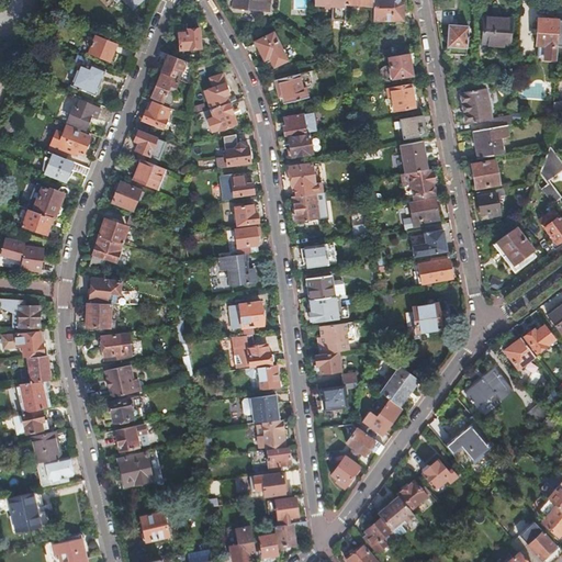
[(125,0),(133,9),(142,0),(125,0)]
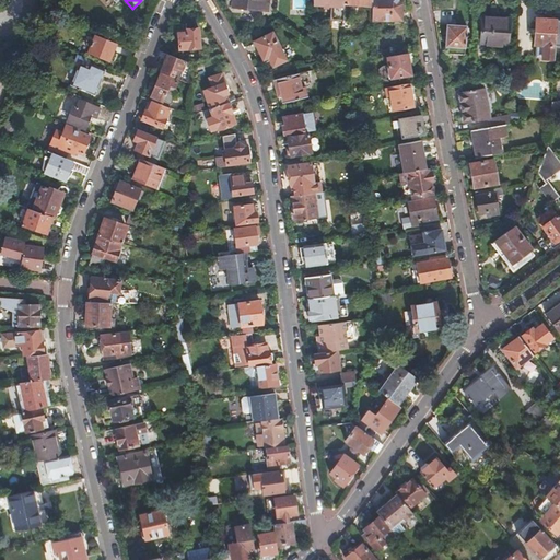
[(343,0),(313,0),(314,3),(326,4),(326,2),(334,2),(333,19),(342,20),(342,24),(372,25),(373,20),(373,16),(356,15),(350,15),(343,14),(343,0)]
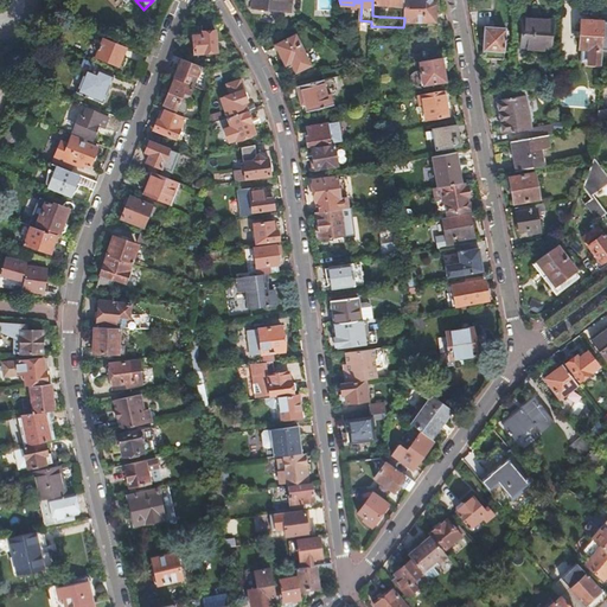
[(372,0),(372,16),(379,17),(381,4),(385,5),(403,6),(403,0),(372,0)]
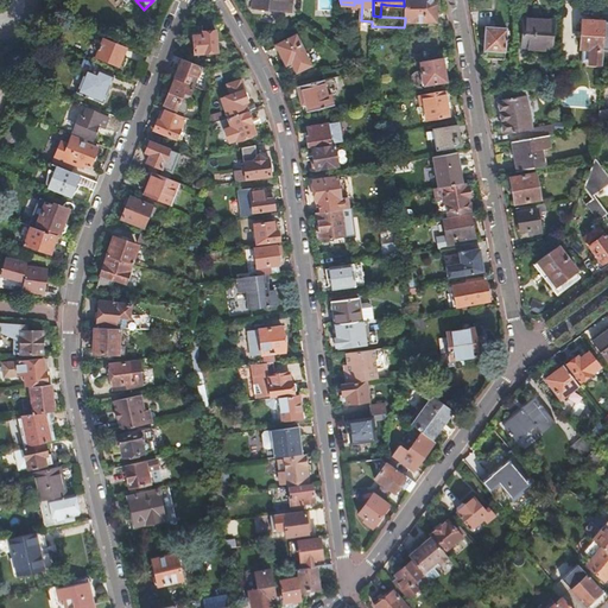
[(404,0),(404,6),(405,18),(405,21),(435,23),(435,4),(431,0),(404,0)]
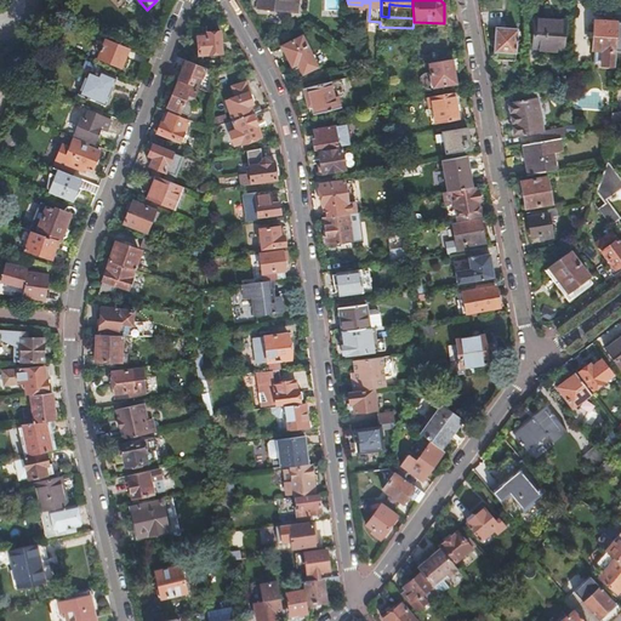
[(619,23),(619,21),(594,18),(591,61),(615,63),(616,50),(619,23)]
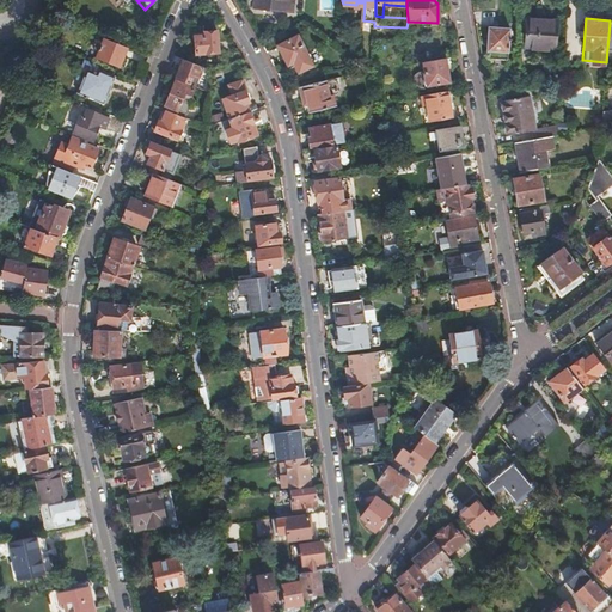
[(526,19),(525,49),(533,50),(555,51),(557,22),(526,19)]
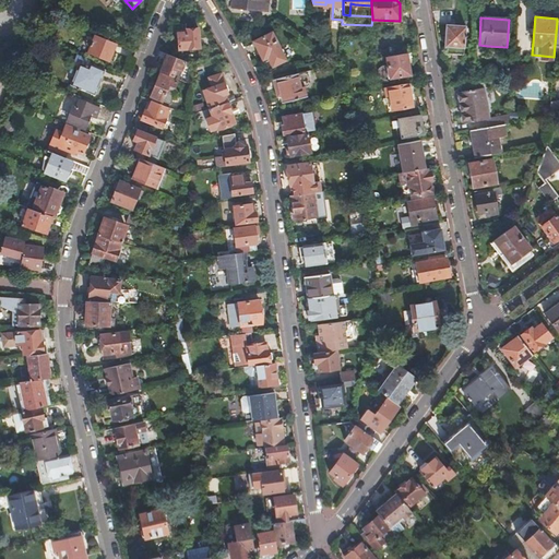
[(342,20),(332,19),(332,28),(342,28),(342,24),(342,20)]
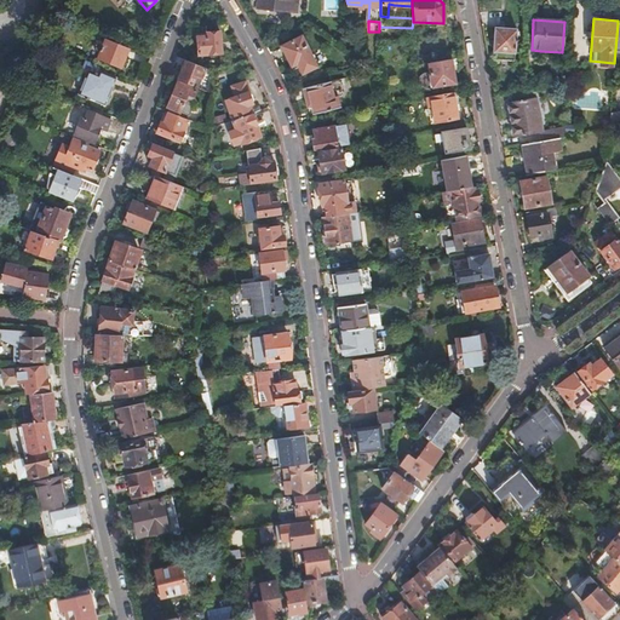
[(495,27),(493,52),(497,52),(495,59),(514,61),(517,29),(495,27)]
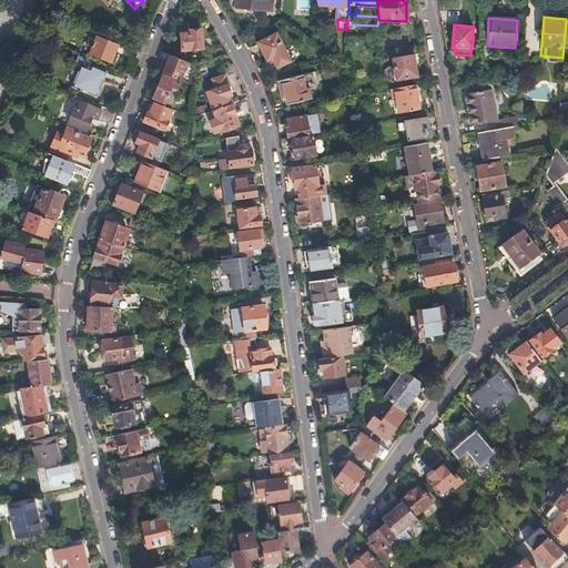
[(189,32),(181,33),(182,50),(204,48),(203,29),(189,29),(189,32)]
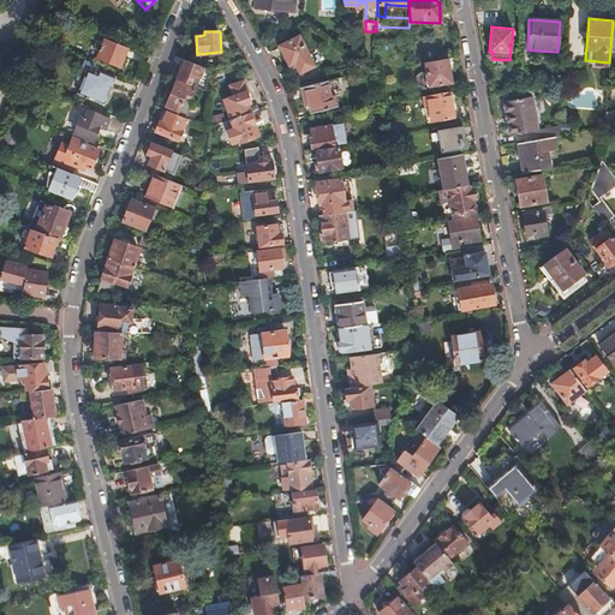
[(298,36),(278,46),(287,66),(294,64),(299,73),(312,67),(298,36)]
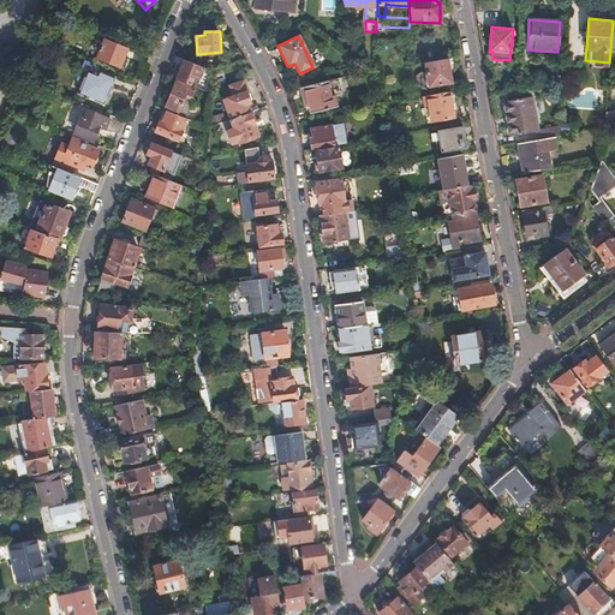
[(124,58),(127,48),(105,37),(96,58),(119,67),(121,63),(126,64),(129,59),(124,58)]
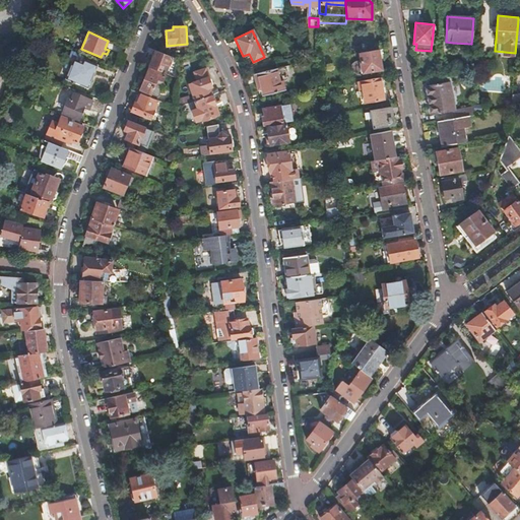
[(382,70),(378,49),(359,53),(361,66),(362,73),(382,70)]
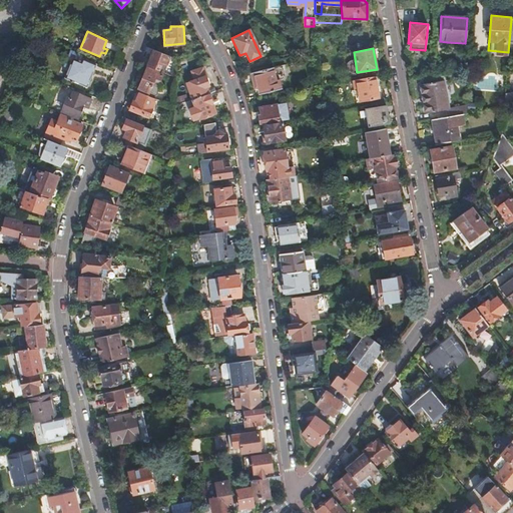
[(147,66),(163,72),(169,56),(154,49),(147,66)]
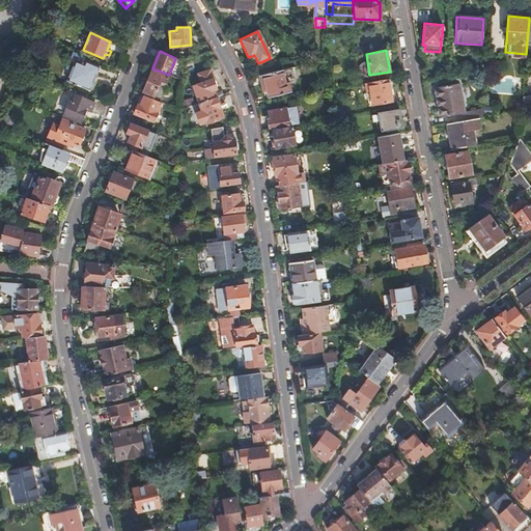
[(76,59),(75,61),(67,81),(90,90),(101,66),(87,61),(86,64),(76,59)]
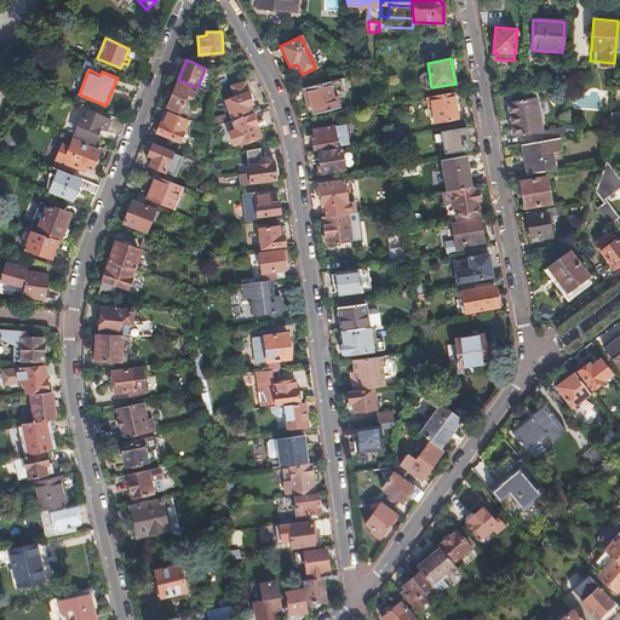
[(327,81),(302,87),(305,101),(310,101),(313,113),(338,107),(336,97),(340,96),(343,92),(339,79),(327,81)]
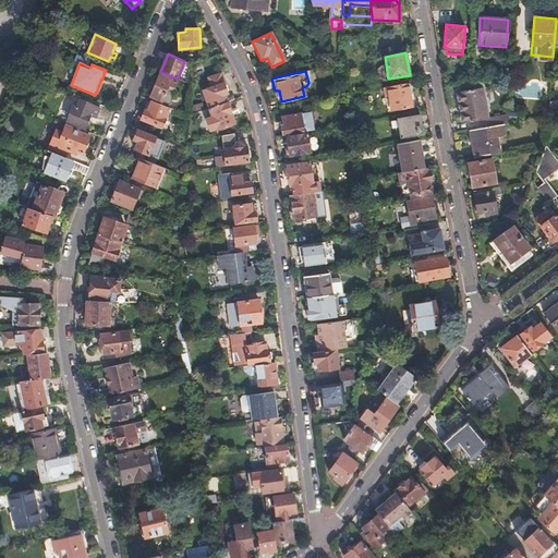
[(158,74),(150,95),(162,99),(167,86),(173,88),(177,81),(158,74)]
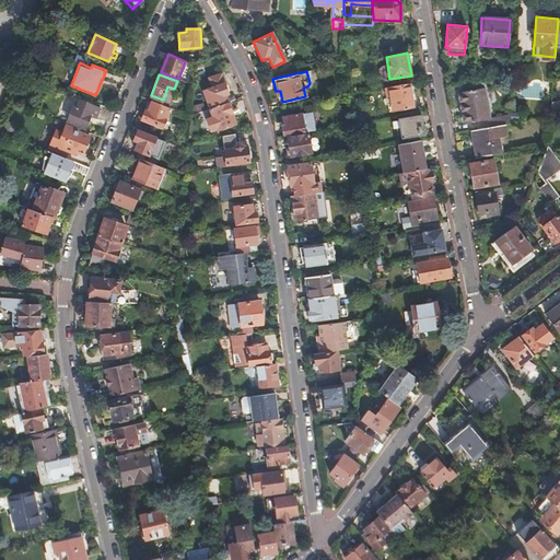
[(208,108),(228,102),(225,94),(226,94),(223,83),(220,74),(199,82),(208,108)]
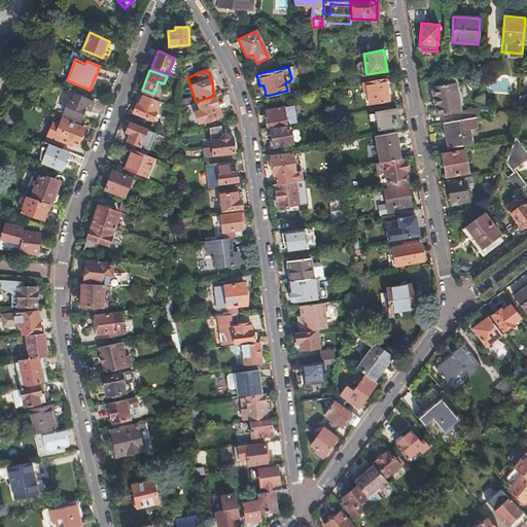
[(385,77),(361,82),(362,93),(366,92),(369,105),(389,101),(385,77)]
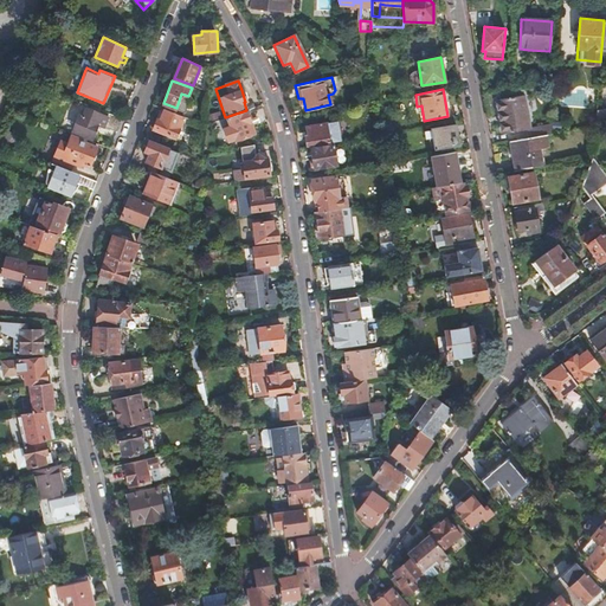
[(550,131),(550,124),(530,128),(524,96),(497,101),(503,134),(527,129),(528,137),(545,133),(550,131)]
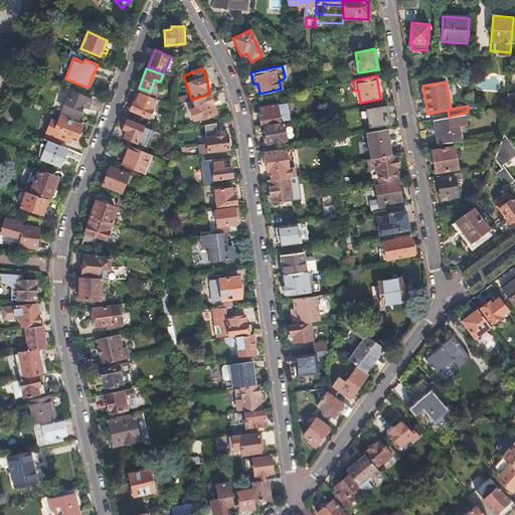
[(100,112),(104,101),(86,94),(83,97),(73,92),(69,101),(66,99),(61,111),(77,118),(82,105),(100,112)]
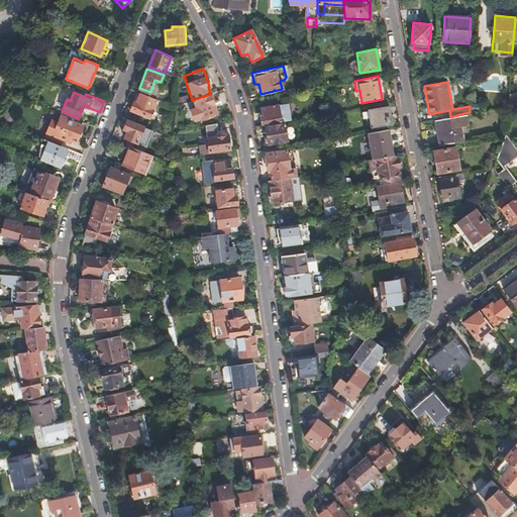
[(516,92),(509,94),(508,104),(516,101),(516,92)]
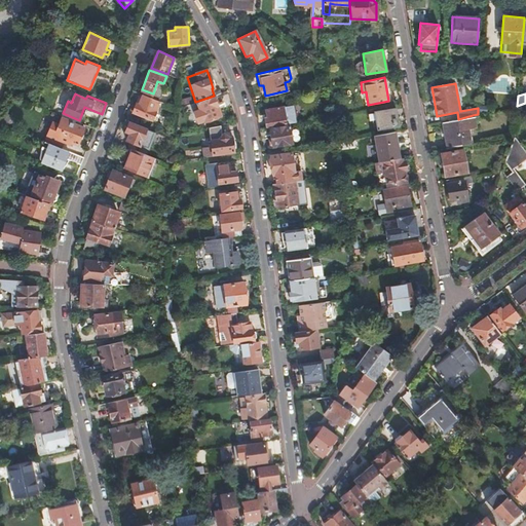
[(152,120),(160,102),(143,95),(138,104),(137,103),(133,112),(152,120)]
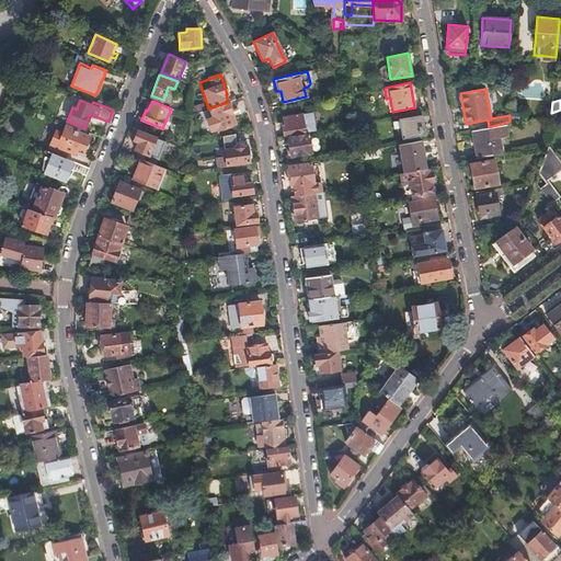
[(229,105),(228,102),(208,109),(218,132),(239,124),(236,117),(232,118),(229,119),(228,114),(231,113),(232,110),(230,105),(229,105)]
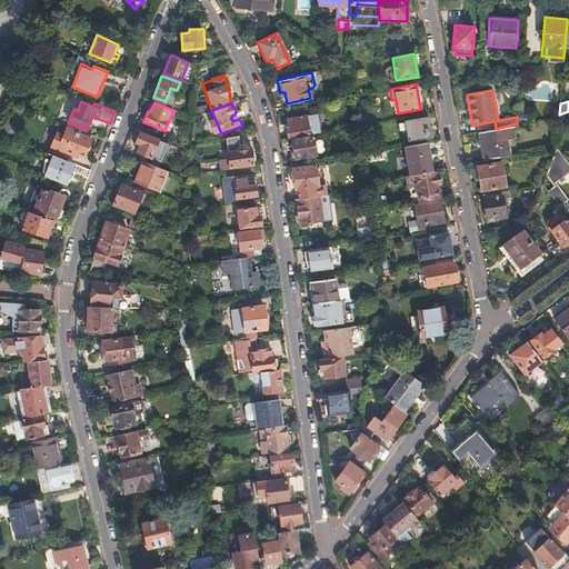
[(286,127),(288,138),(309,135),(306,117),(288,119),(289,126),(286,127)]
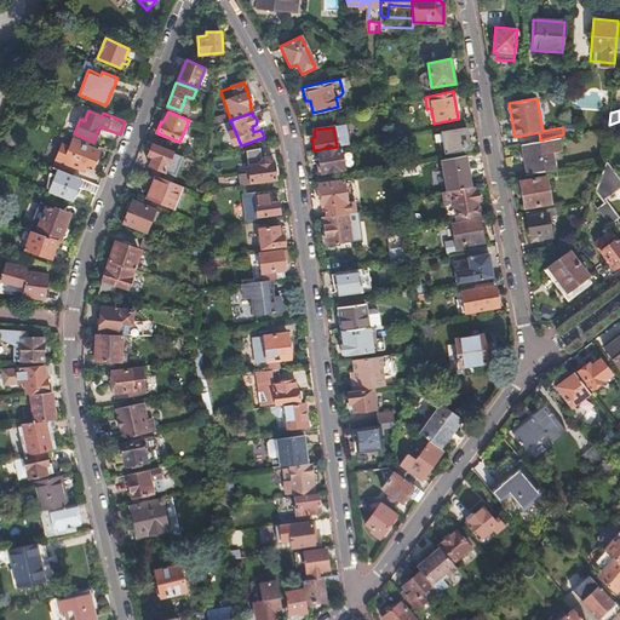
[(440,131),(441,135),(441,141),(443,153),(451,151),(451,155),(461,153),(460,149),(470,148),(466,127),(440,131)]
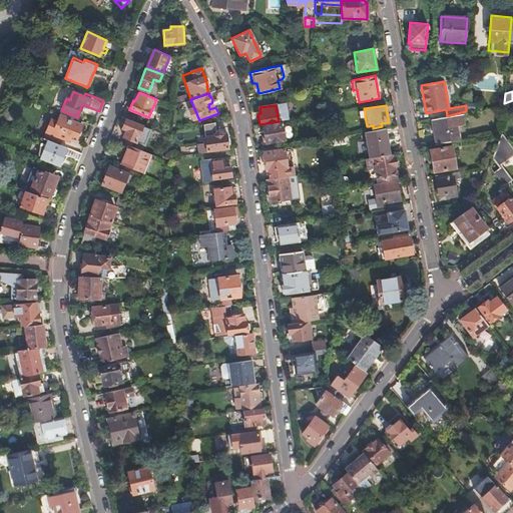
[(66,115),(60,112),(57,120),(51,118),(46,130),(58,135),(57,137),(61,139),(66,141),(67,137),(71,138),(76,141),(83,126),(69,120),(71,116),(66,115)]
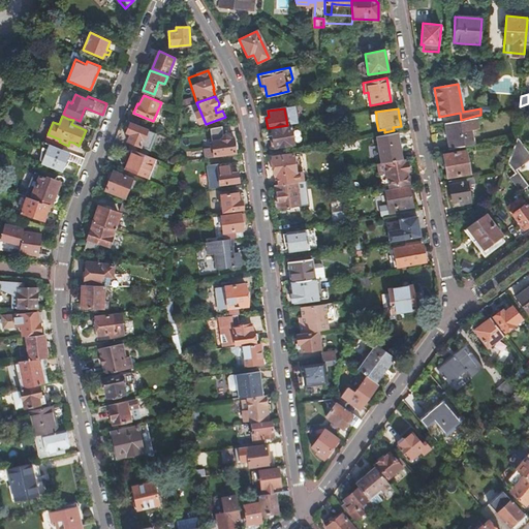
[(461,120),(449,122),(455,148),(465,146),(472,145),(470,128),(477,127),(475,116),(461,120)]
